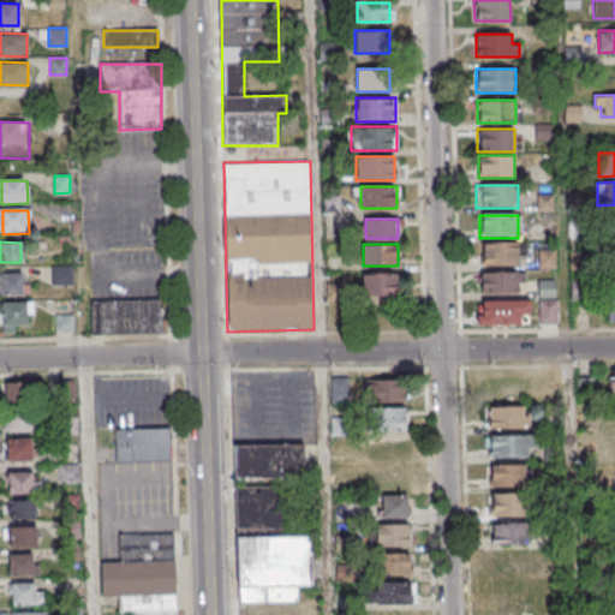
[(482,244),(482,267),(518,267),(518,244),(482,244)]
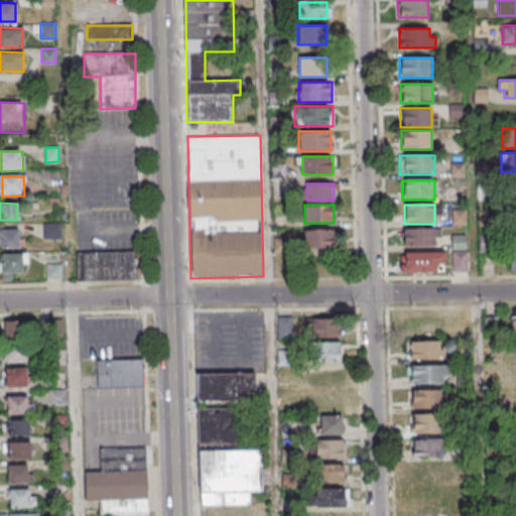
[(61,239),(61,223),(43,223),(43,239),(61,239)]
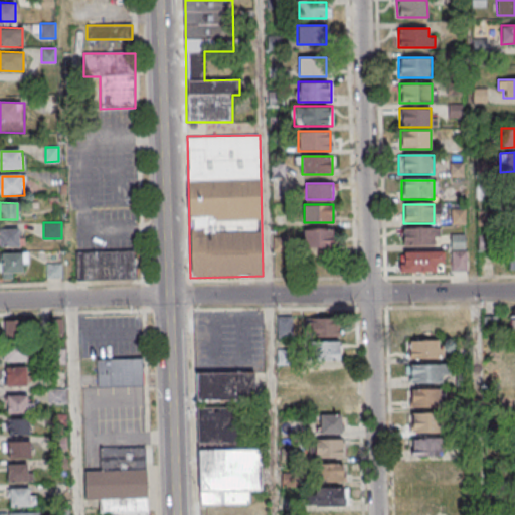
[(18,228),(0,227),(0,246),(18,246),(18,228)]
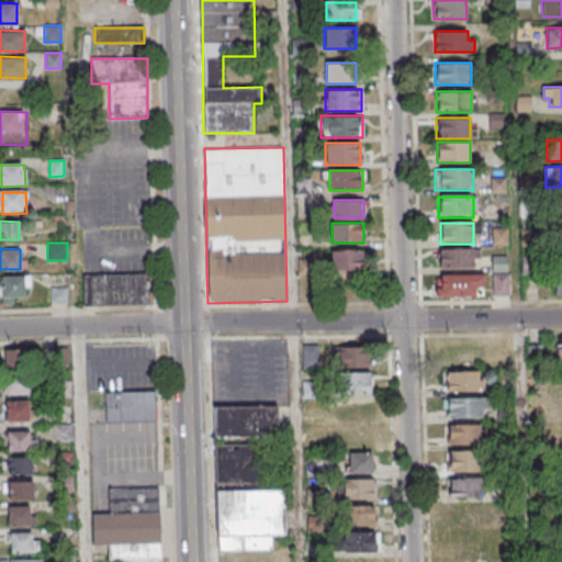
[(362,271),(362,249),(330,249),(330,271),(362,271)]
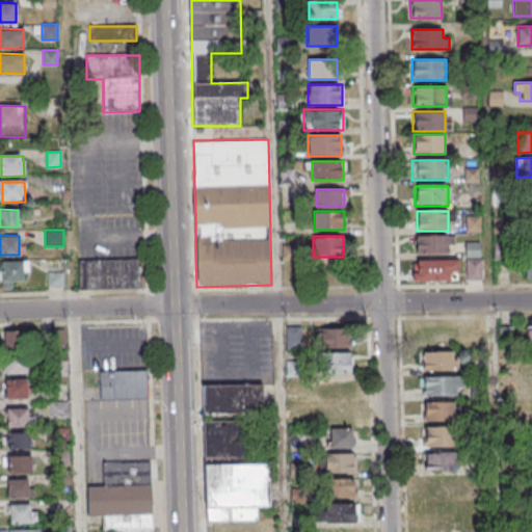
[(454,253),(454,236),(417,236),(417,253),(454,253)]
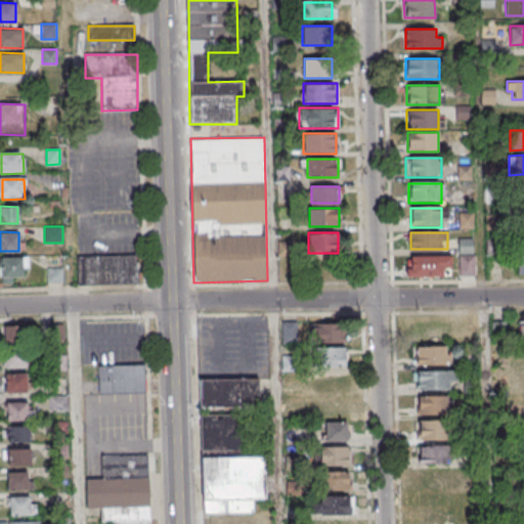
[(475,239),(461,239),(461,275),(475,275),(475,239)]
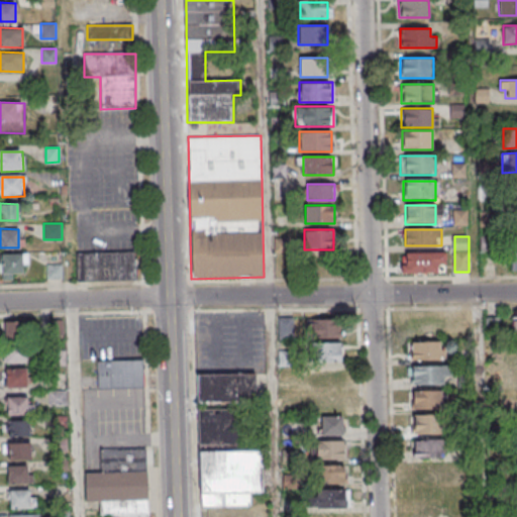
[(135,280),(135,251),(77,252),(77,280),(135,280)]
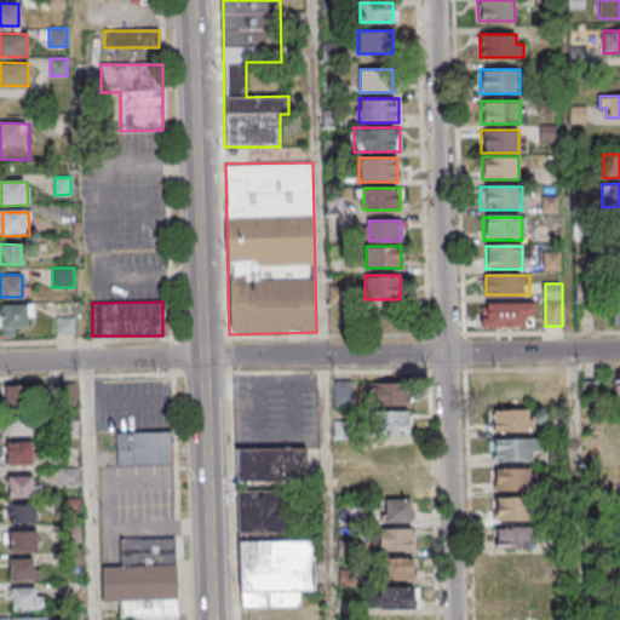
[(482,326),(533,326),(533,303),(482,303),(482,326)]
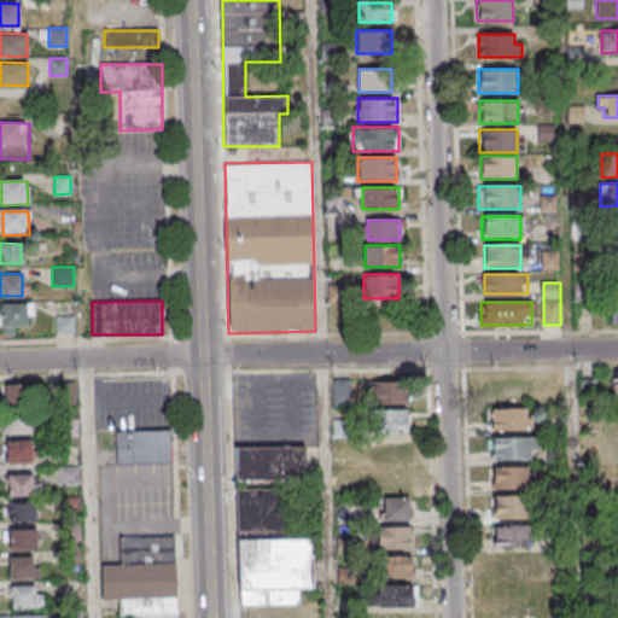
[(0,303),(0,333),(21,334),(21,325),(31,325),(31,303),(0,303)]
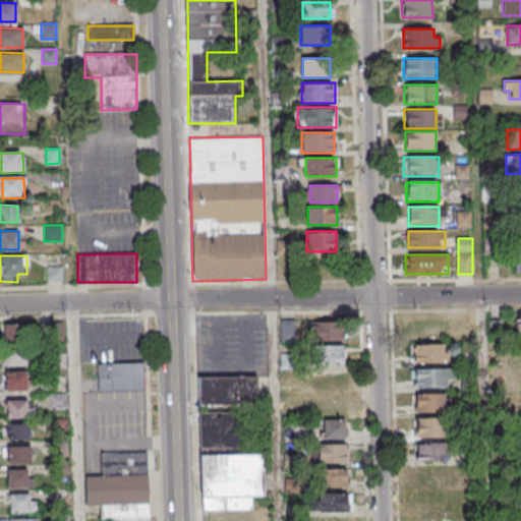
[(46,281),(63,281),(63,266),(46,266),(46,281)]
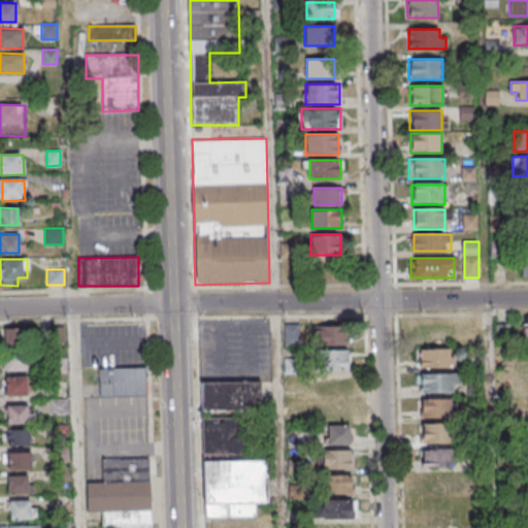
[(285,345),(299,345),(299,323),(285,323),(285,345)]
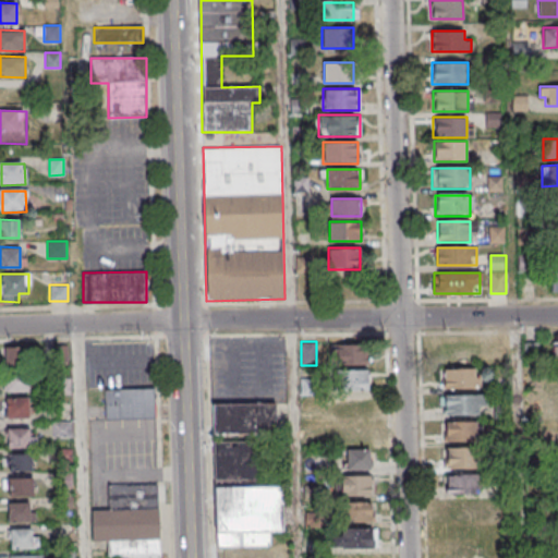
[(334,343),(334,365),(367,365),(367,343),(334,343)]
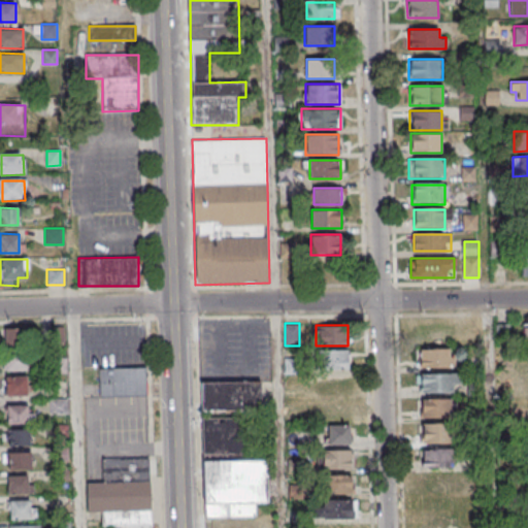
[(28,328),(3,328),(3,347),(28,347),(28,328)]
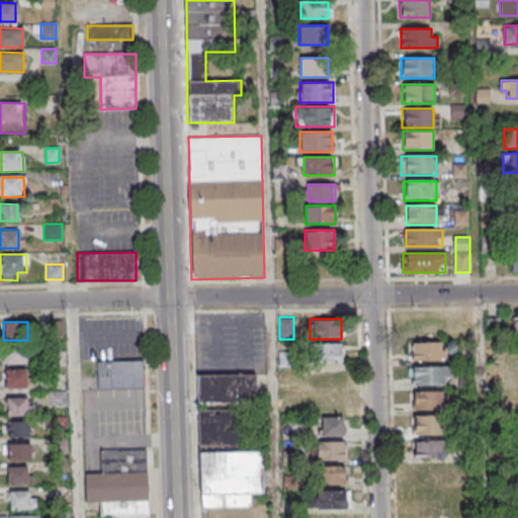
[(445,360),(445,342),(409,342),(409,360),(445,360)]
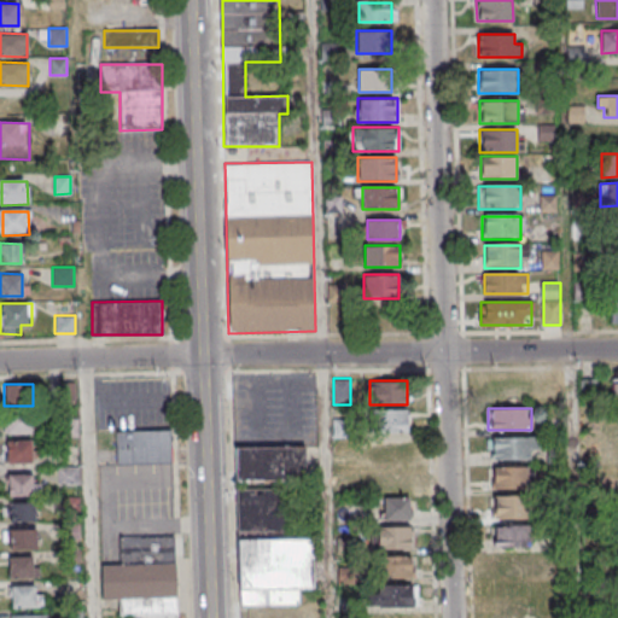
[(407,410),(373,410),(373,433),(407,433),(407,410)]
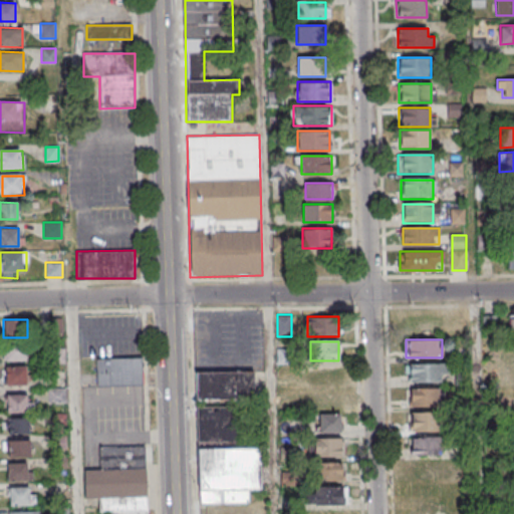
[(3,343),(3,360),(27,360),(27,343),(3,343)]
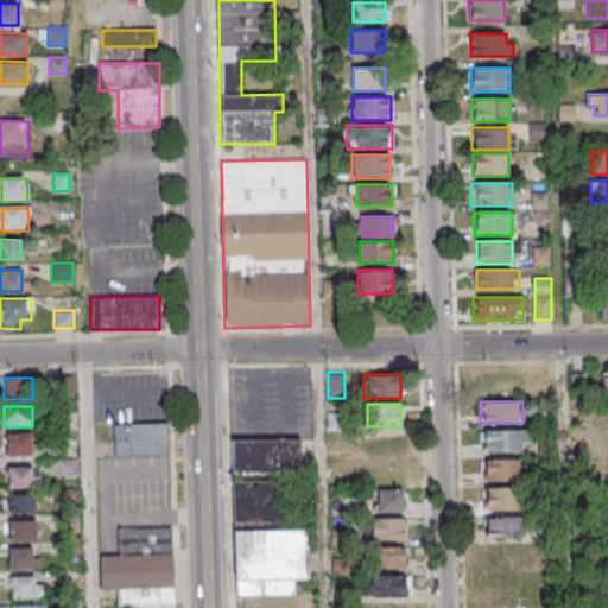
[(115,424),(115,456),(169,456),(169,424),(115,424)]
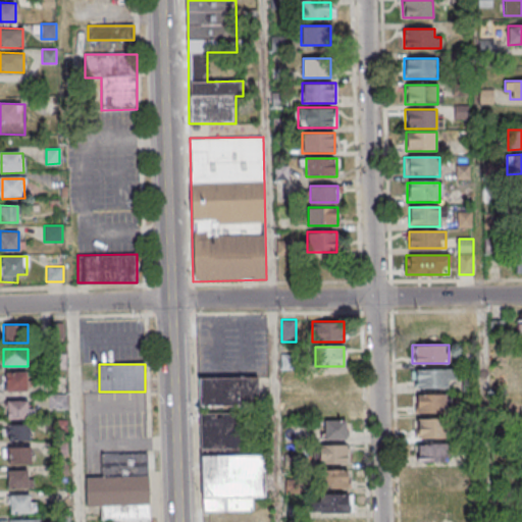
[(454,369),(414,369),(414,388),(454,388),(454,369)]
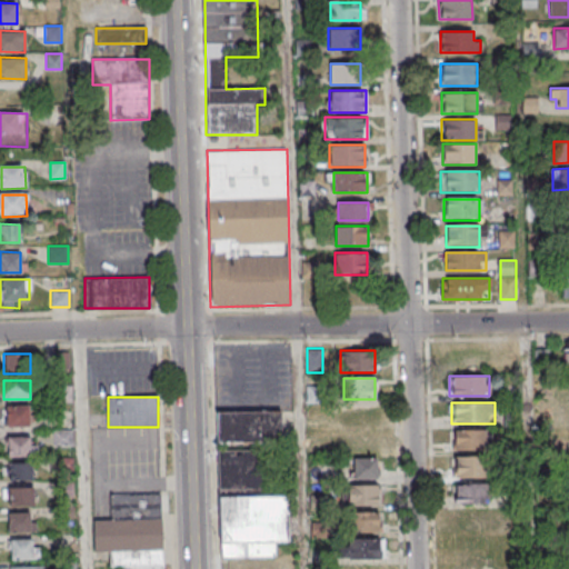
[(30,426),(30,405),(6,405),(6,426),(30,426)]
